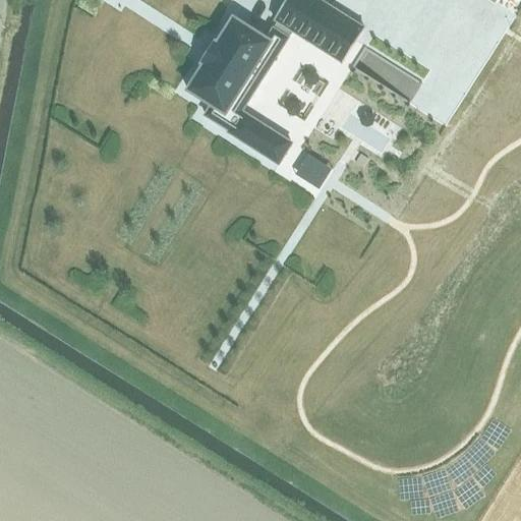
[(109,0),(108,6),(169,20),(174,0),(109,0)]
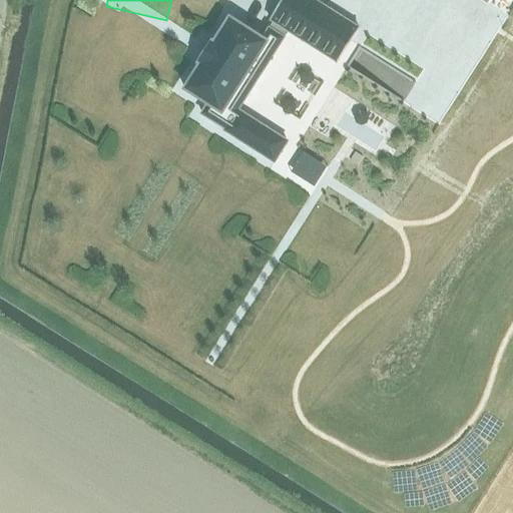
[(315,0),(283,0),(271,19),(276,22),(289,31),(339,62),(347,67),(360,47),(352,42),(361,29),(315,0)]
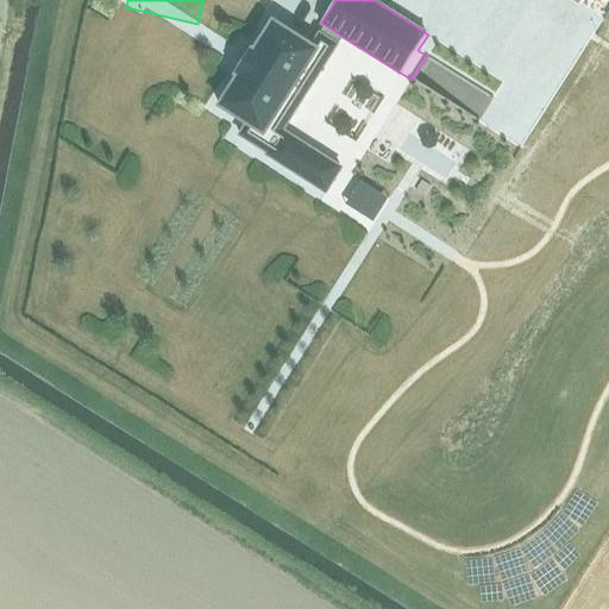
[(221,104),(220,106),(223,107),(249,124),(240,136),(269,154),(268,155),(327,193),(343,168),(284,131),(338,45),(343,37),(327,26),(321,35),(313,46),(276,23),(274,20),(272,23),(256,51),(255,50),(252,49),(251,50),(251,51),(238,73),(237,71),(236,74),(238,76),(238,75),(239,76),(221,104)]
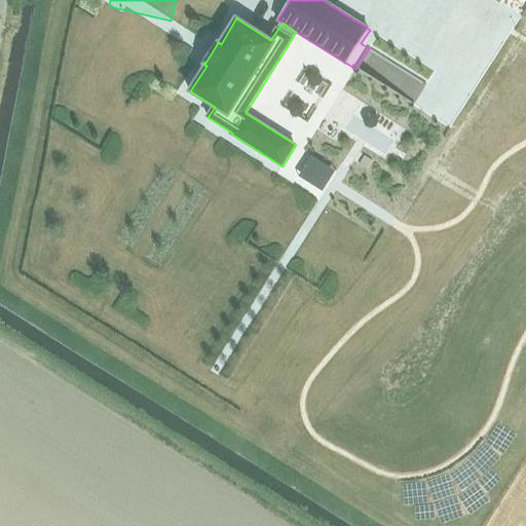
[(118,130),(123,115),(109,111),(105,126),(118,130)]
